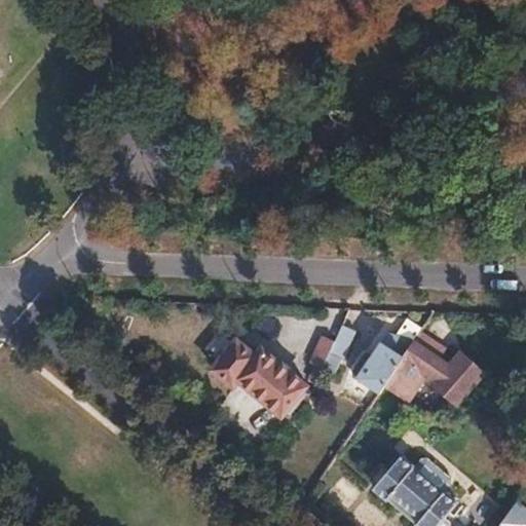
[(410,315),(396,336),(404,337),(416,320),(410,315)]
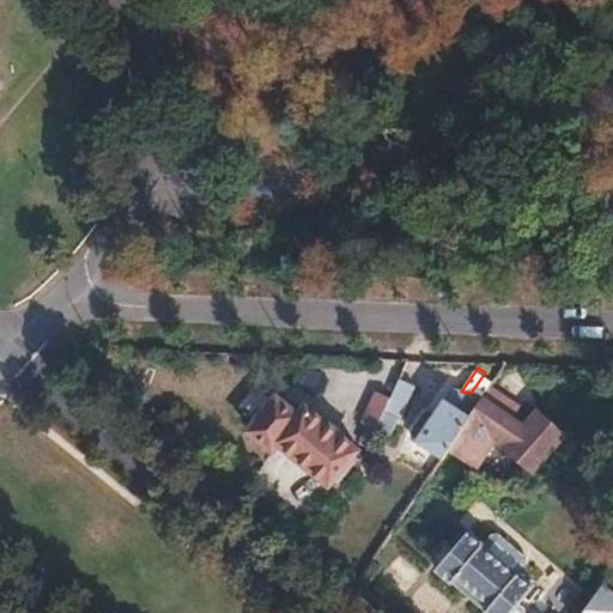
[(422,419),(413,432),(413,439),(422,445),(442,459),(449,449),(483,398),(490,387),(495,380),(485,372),(471,393),(461,392),(451,389),(432,417),(422,419)]
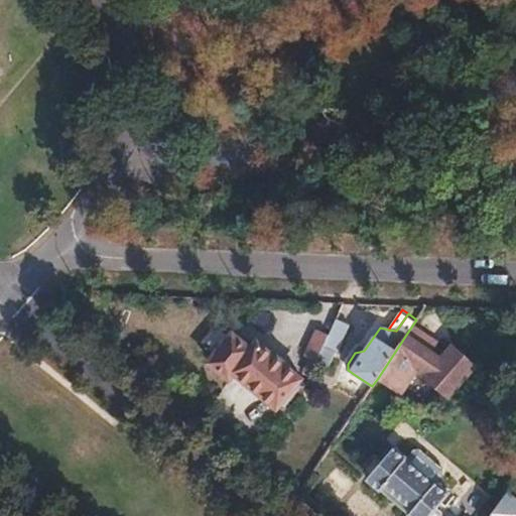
[(329,335),(321,351),(335,357),(347,331),(333,325),(329,335)]
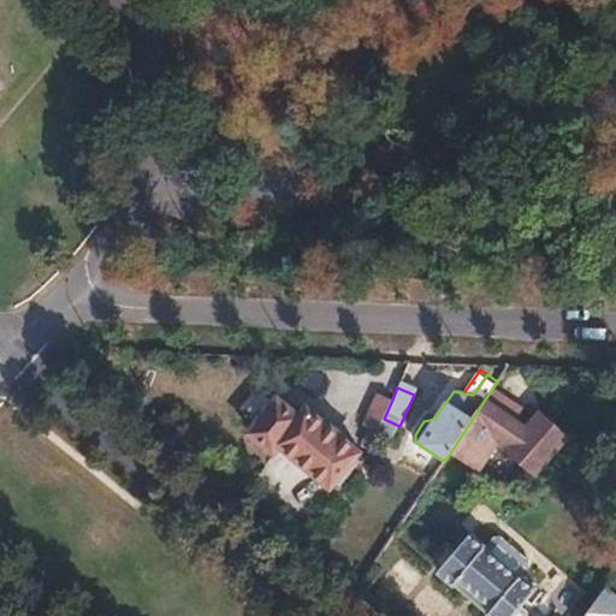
[(492,389),(485,400),(451,451),(478,469),(478,468),(479,469),(498,439),(510,446),(508,450),(535,474),(568,436),(540,413),(527,427),(514,420),(522,409),(492,389)]
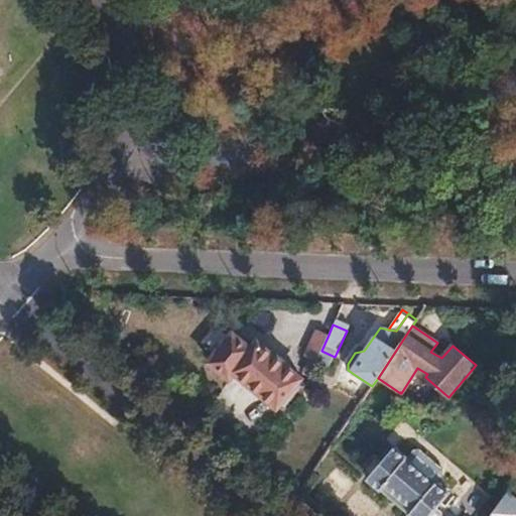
[(276,406),(279,403),(285,408),(295,397),(306,384),(300,379),(301,378),(301,377),(277,357),(258,341),(254,344),(252,347),(230,328),(205,357),(228,376),(233,370),(276,406)]
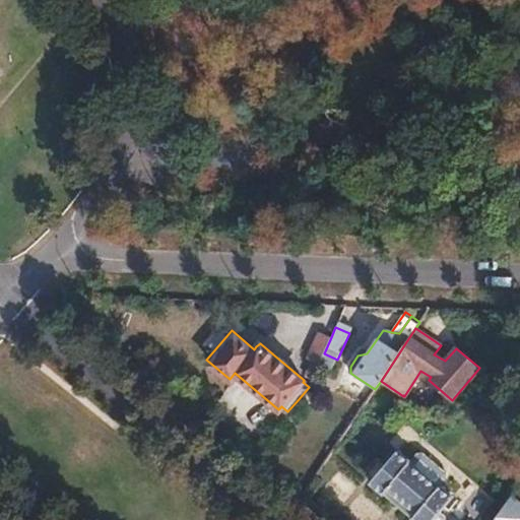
[(319,333),(308,361),(313,363),(308,374),(313,377),(324,353),(331,337),(319,333)]
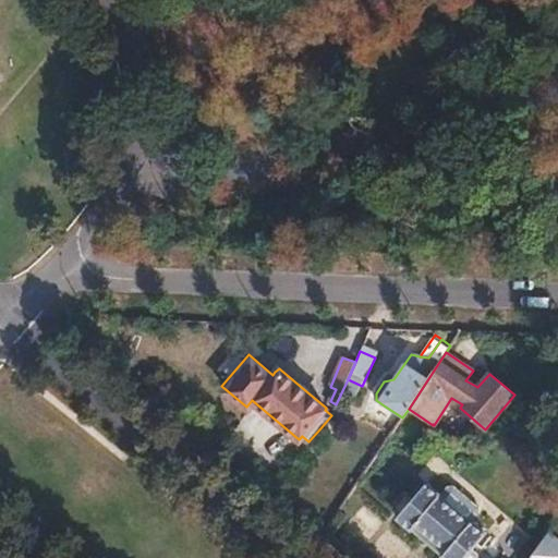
[(384,405),(376,415),(377,425),(387,431),(395,428),(402,417),(384,405)]
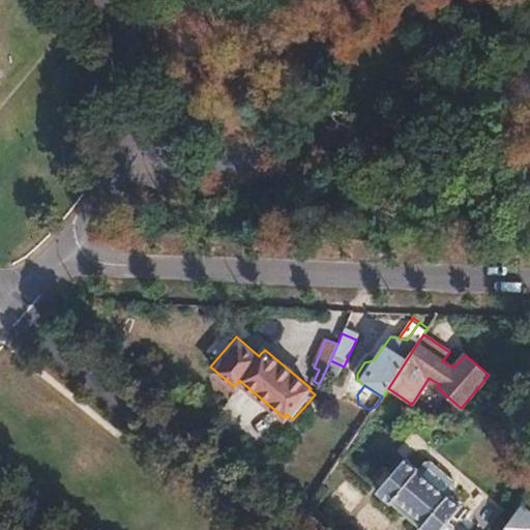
[(408,458),(378,494),(421,529),(440,529),(448,522),(462,505),(449,495),(447,497),(418,472),(420,469),(408,458)]
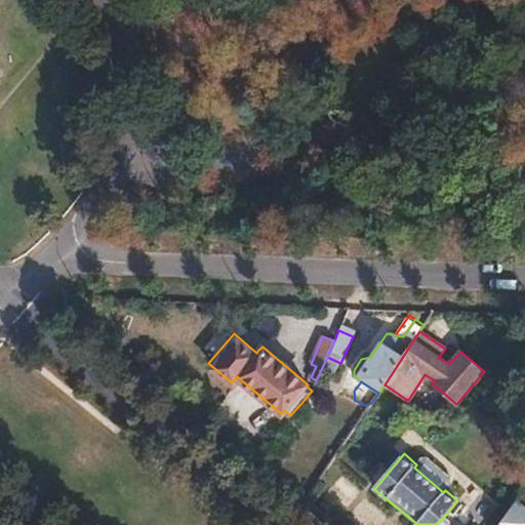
[(416,465),(414,468),(443,492),(445,490),(451,483),(451,477),(429,457),(423,457),(416,465)]
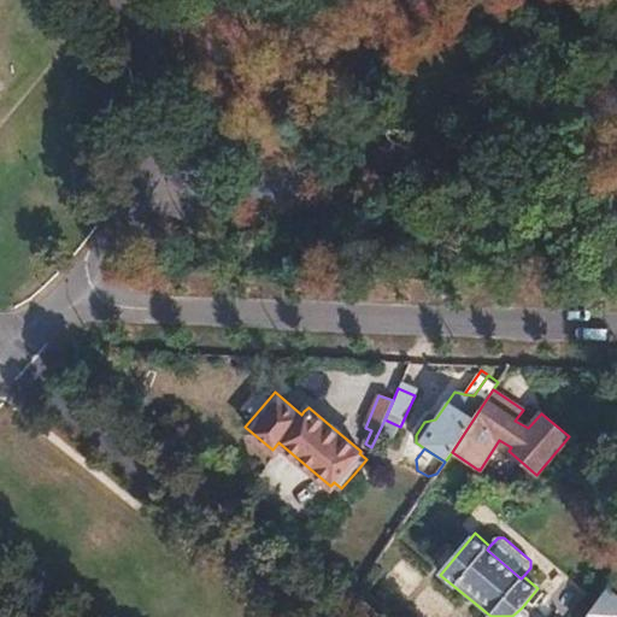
[(587,616),(616,616),(616,610),(601,598),(587,616)]
